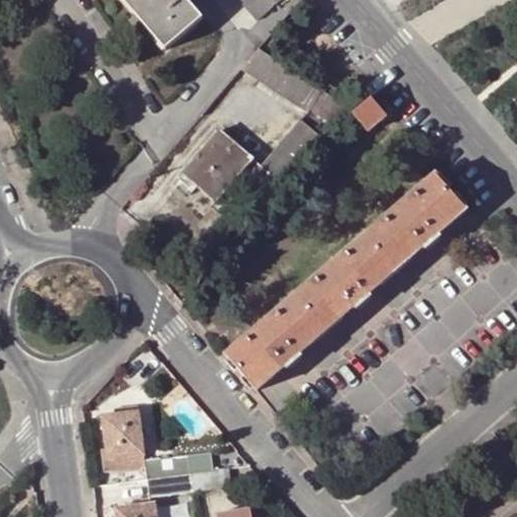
[(204,15),(189,0),(125,0),(167,48),(204,15)]
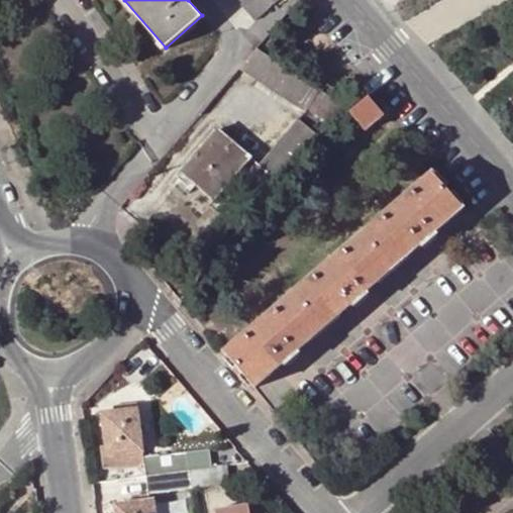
[(241,0),(258,18),(278,0),(241,0)]
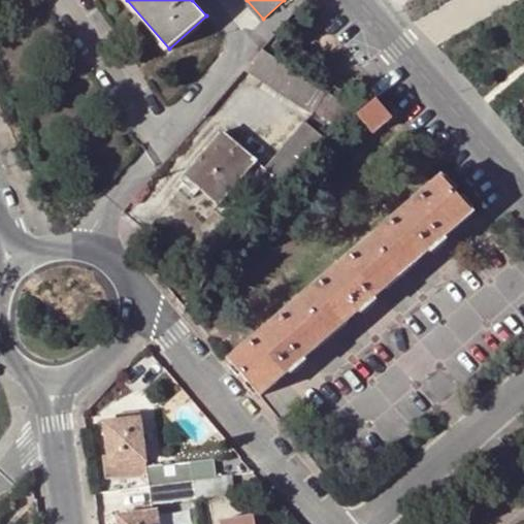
[(312,112),(314,109),(327,90),(261,48),(243,69),(312,112)]
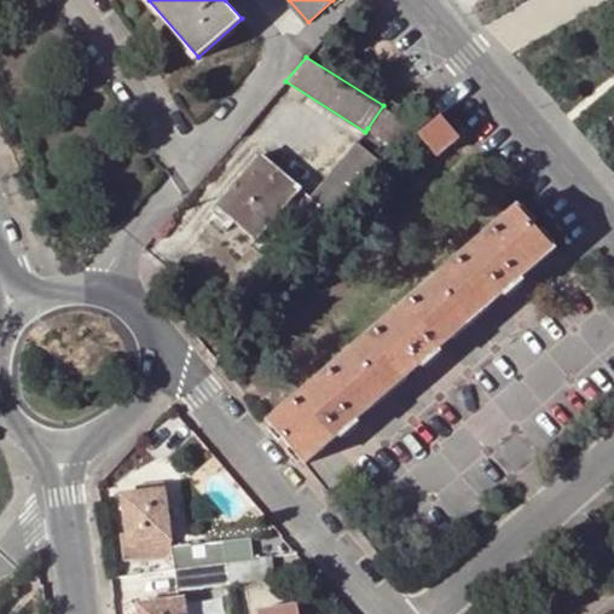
[(412,123),(383,105),(368,128),(395,144),(412,123)]
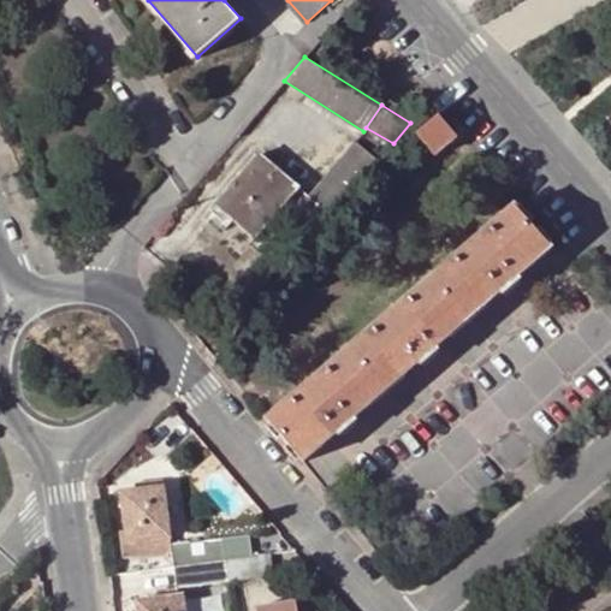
[(437,116),(417,132),(434,152),(454,135),(437,116)]
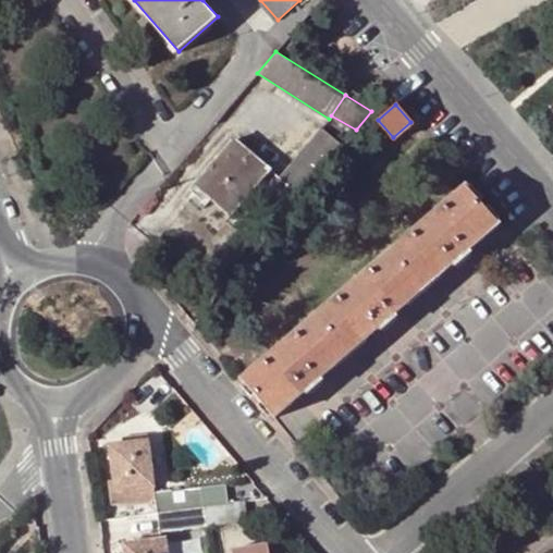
[(344,144),(321,125),(281,175),(303,193),(344,144)]
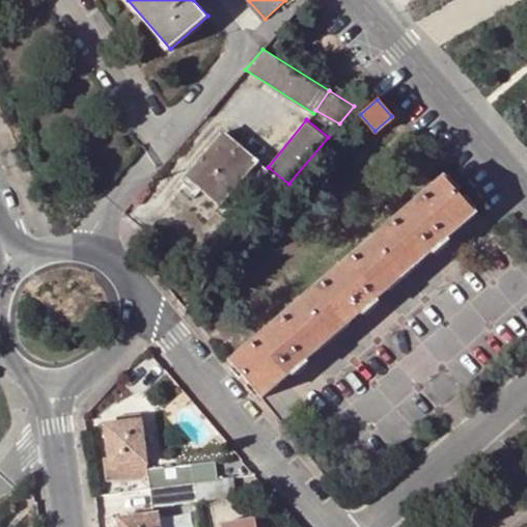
[(273,202),(288,184),(268,167),(225,132),(183,181),(198,195),(202,190),(220,204),(243,177),(273,202)]
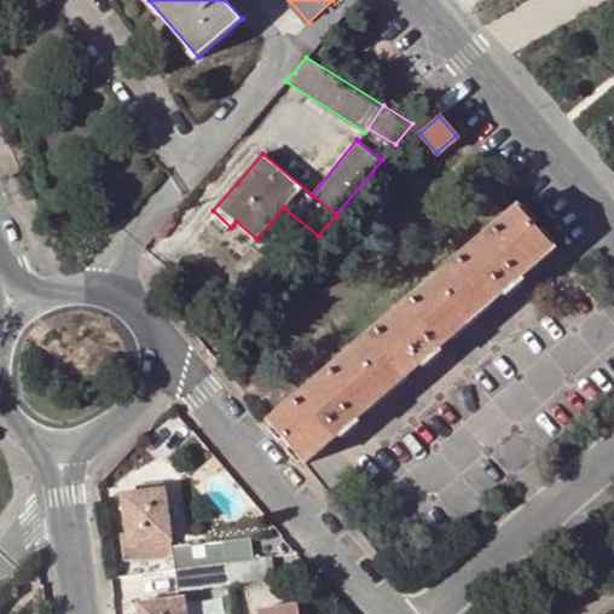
[(554,248),(519,206),(268,418),(306,463),(339,435),(341,439),(360,422),(357,418),(420,363),(423,366),(442,351),(439,346),(502,293),(505,295),(525,279),(521,276),(554,248)]
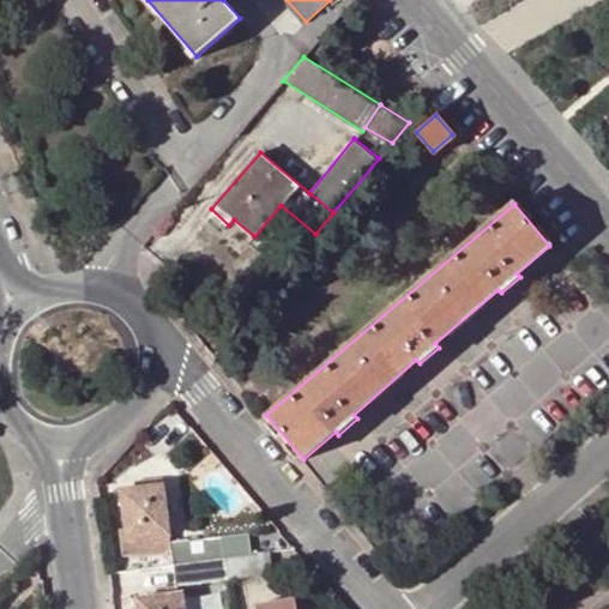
[(122,558),(173,549),(172,543),(163,484),(122,489),(128,528),(118,529),(122,558)]
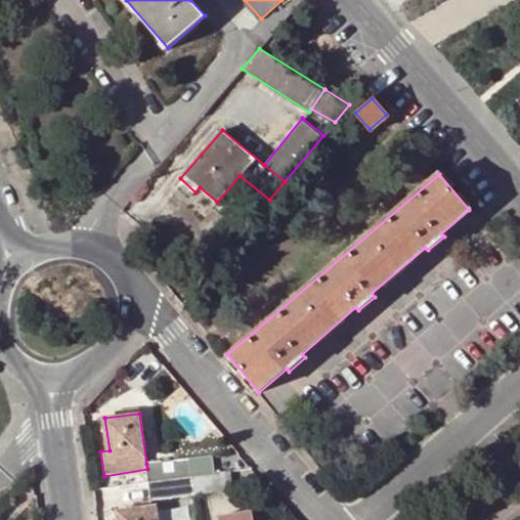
[(214,455),(146,464),(147,469),(148,480),(192,474),(217,471),(214,455)]
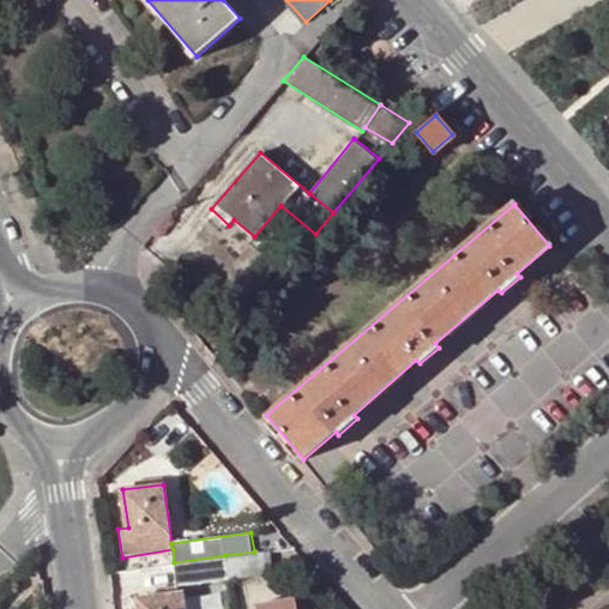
[(225,555),(228,576),(272,570),(270,549),(254,552),(225,555)]
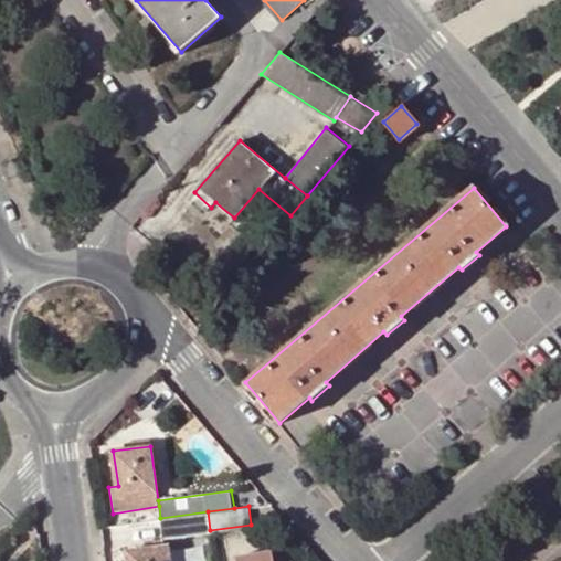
[(210,530),(208,511),(160,518),(165,537),(210,530)]
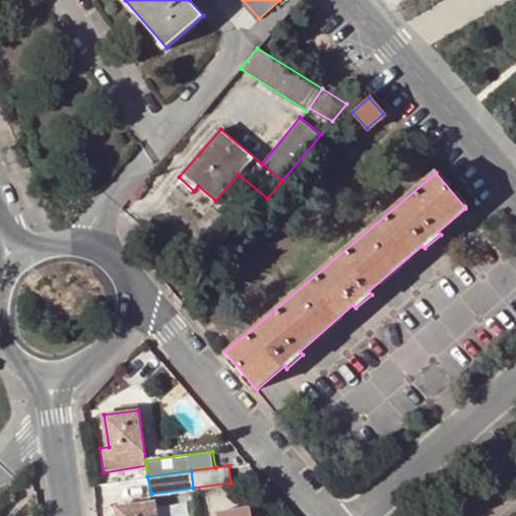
[(156,515),(154,501),(116,507),(117,515),(156,515)]
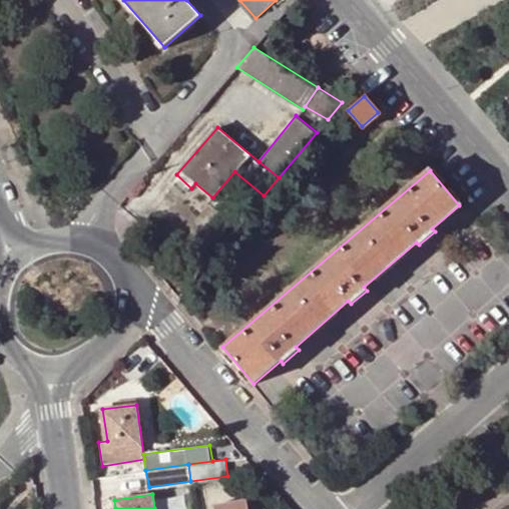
[(248,508),(247,498),(214,503),(215,508),(248,508)]
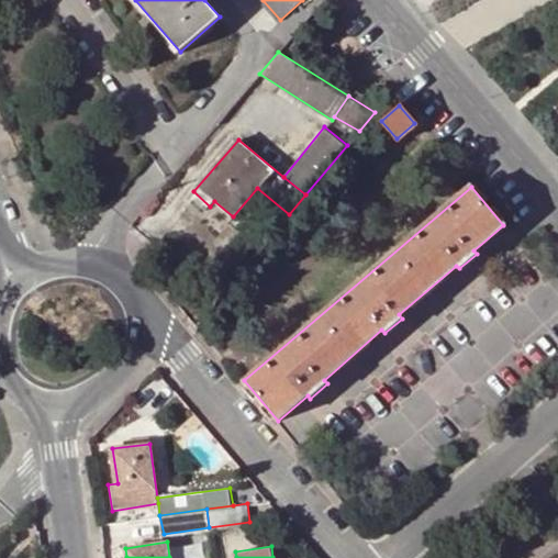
[(109,557),(126,557),(125,548),(109,550),(109,557)]
